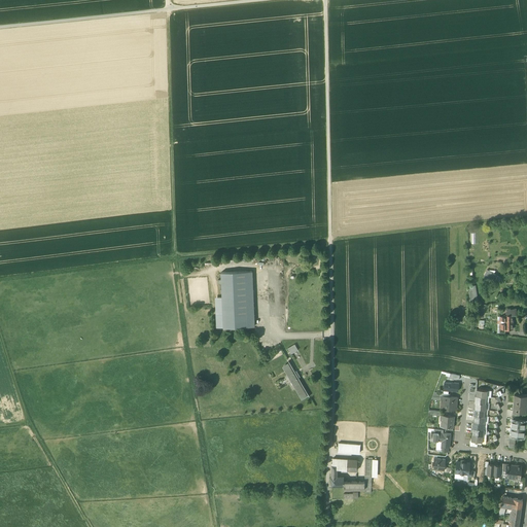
[(498,275),(487,270),(484,276),(495,281),(498,275)]
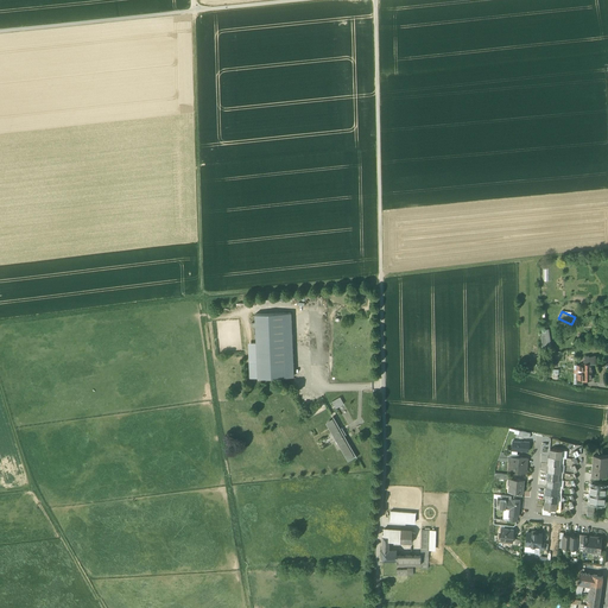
[(291,312),(255,314),(255,323),(255,327),(258,379),(293,378),(292,375),(293,375),(291,312)]
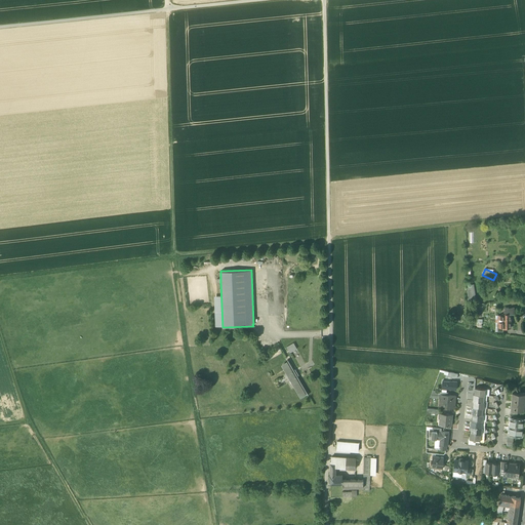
[(502,313),(502,315),(498,315),(499,320),(512,320),(511,313),(514,313),(514,308),(506,309),(505,313),(502,313)]
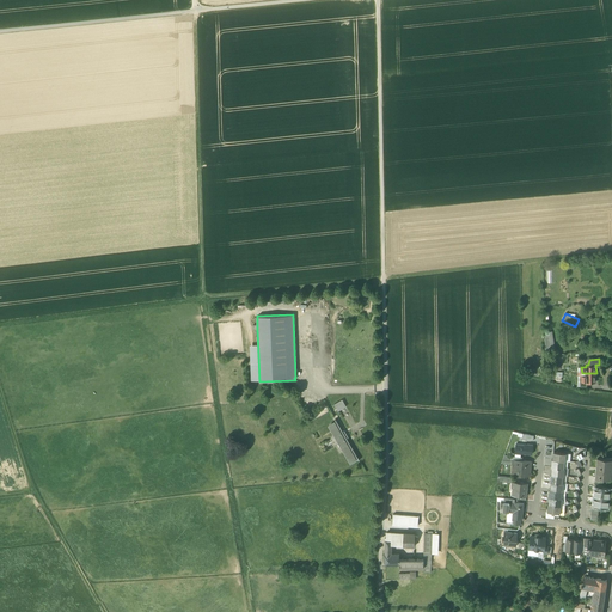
[(597,373),(582,373),(581,377),(581,385),(587,385),(587,381),(595,381),(597,373)]
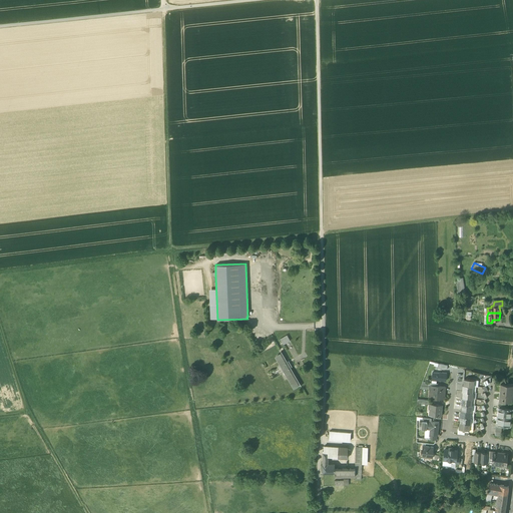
[(287,335),(281,339),(284,345),(291,341),(287,335)]
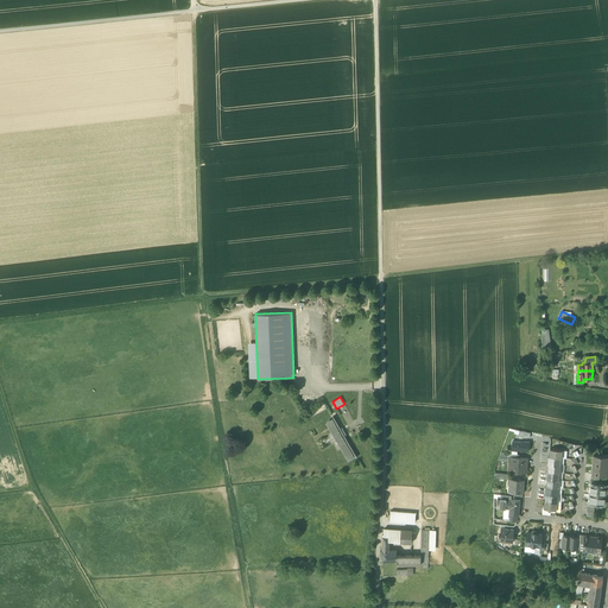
[(342,428),(341,429),(335,418),(328,423),(334,434),(341,445),(349,458),(356,455),(344,436),(347,435),(342,428)]
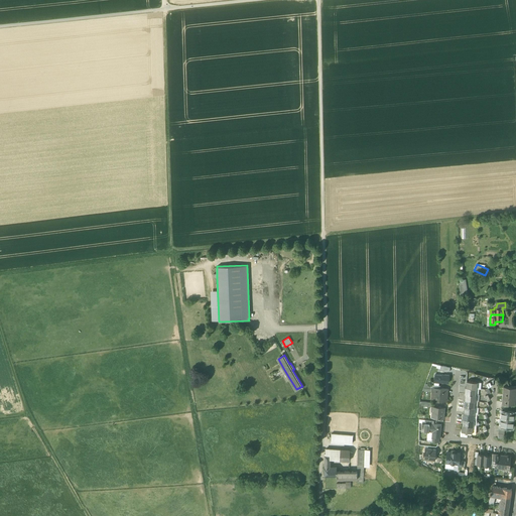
[(449,376),(444,375),(444,376),(435,375),(434,383),(439,384),(439,383),(448,384),(449,376)]
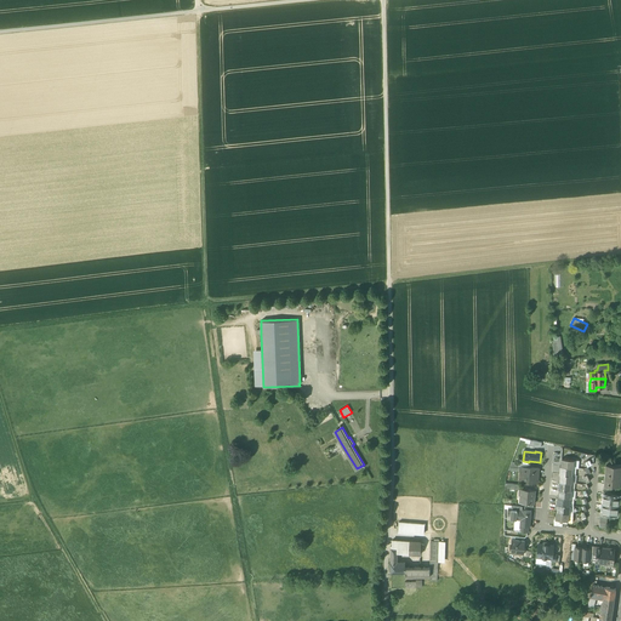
[(620,465),(614,465),(607,463),(604,484),(611,485),(620,485),(620,468),(620,465)]
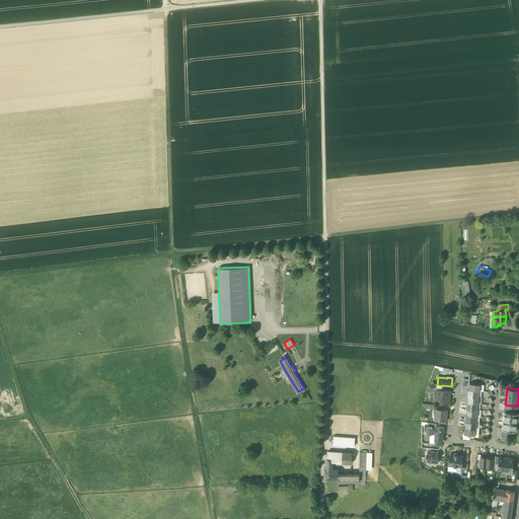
[(450,392),(435,391),(434,403),(449,404),(450,392)]
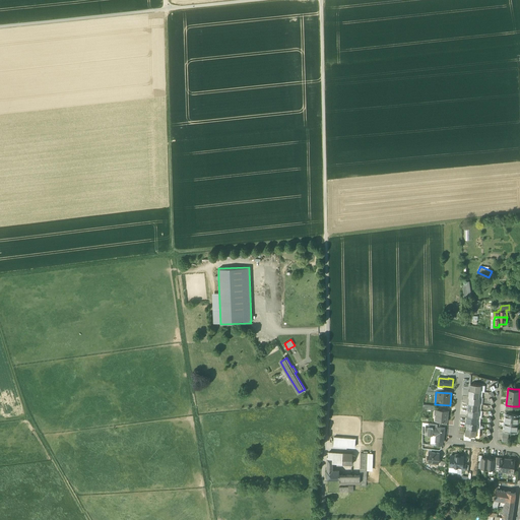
[(448,411),(435,410),(435,416),(436,416),(435,421),(438,423),(447,424),(448,411)]
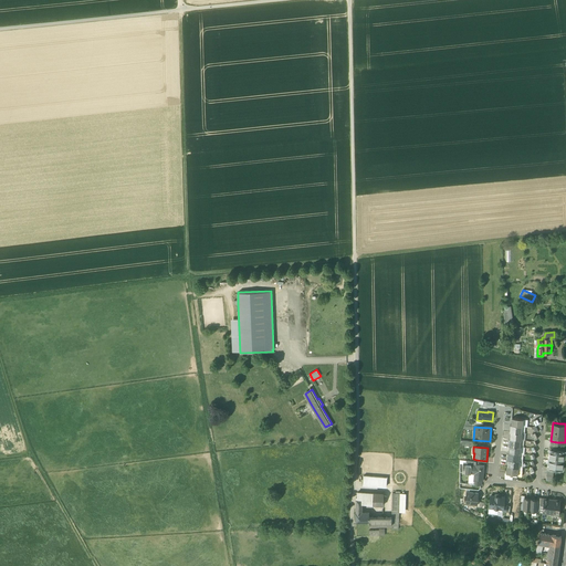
[(556,451),(551,450),(548,468),(554,468),(563,469),(564,452),(556,451)]
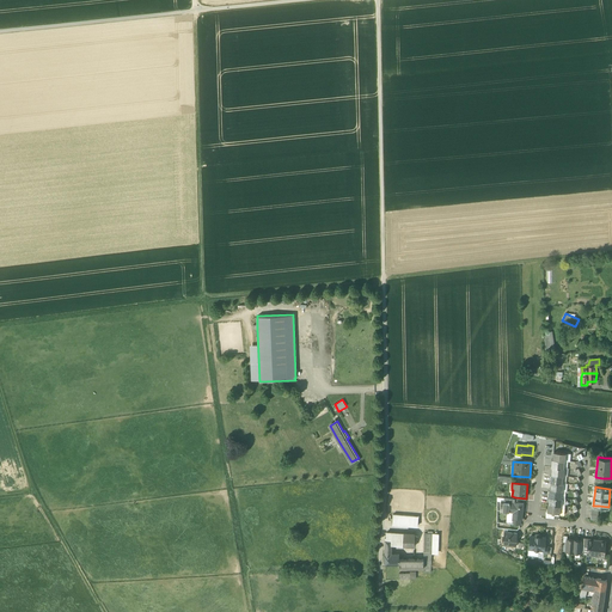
[(509,501),(505,500),(503,502),(501,502),(501,503),(500,509),(503,509),(503,513),(509,514),(509,513),(513,513),(513,519),(513,521),(514,521),(520,522),(520,521),(522,521),(522,520),(522,515),(522,509),(524,509),(524,506),(514,505),(515,501),(510,501),(509,501)]
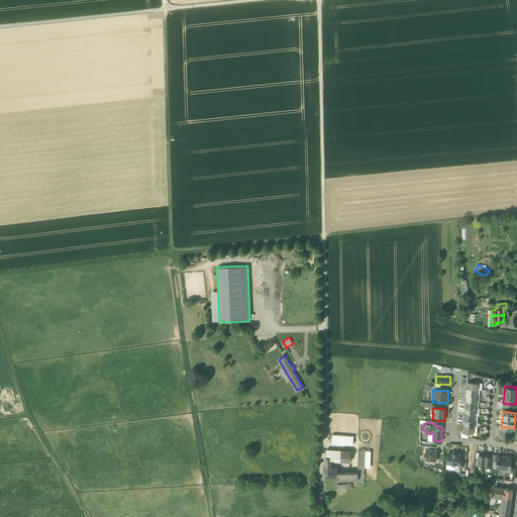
[(353,436),(332,435),(331,443),(353,444),(353,436)]
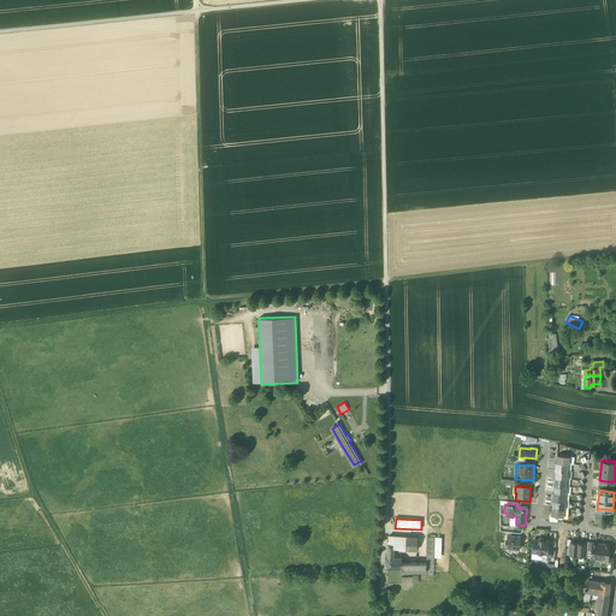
[(407,537),(390,537),(390,542),(388,542),(388,549),(390,549),(390,554),(395,554),(395,549),(402,549),(406,549),(407,537)]
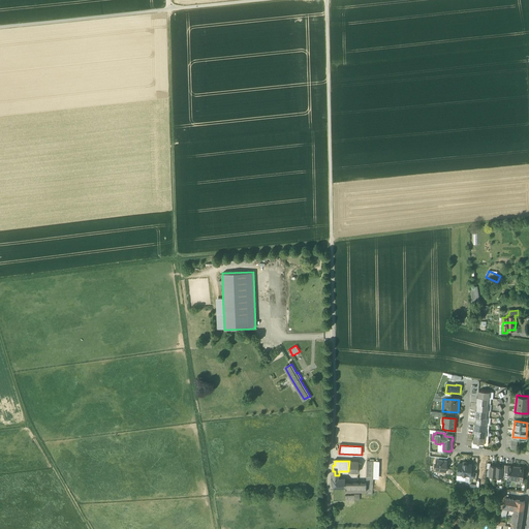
[(359,462),(349,461),(348,471),(359,472),(359,462)]
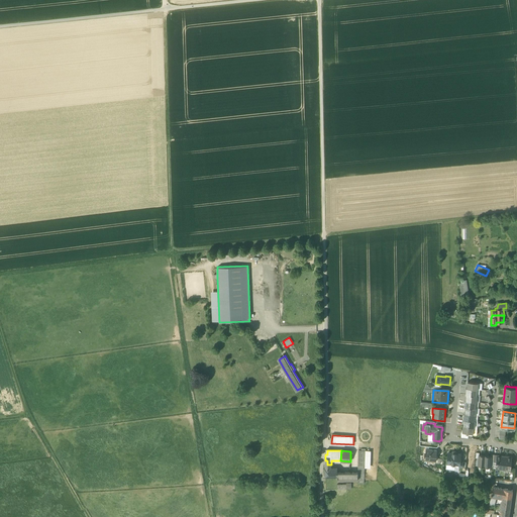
[(358,450),(358,463),(365,463),(365,468),(370,468),(371,450),(358,450)]
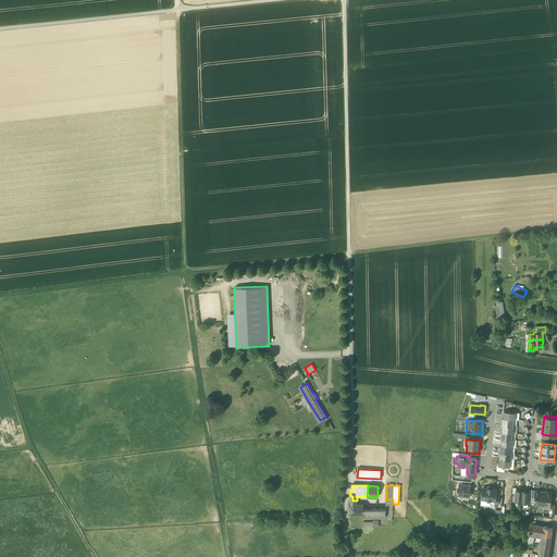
[(471,487),(459,486),(458,496),(462,496),(462,498),(470,498),(471,487)]
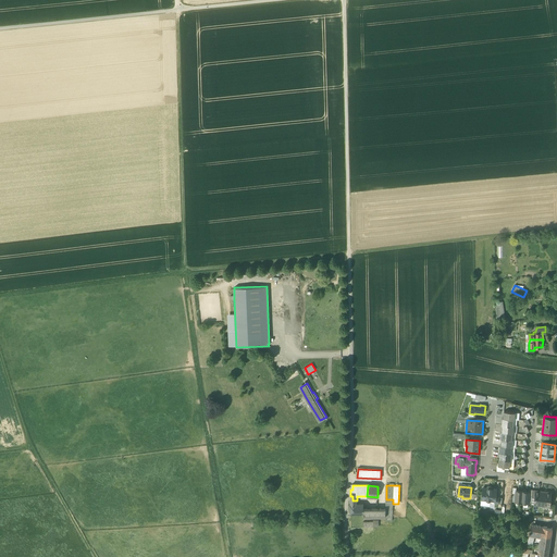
[(496,491),(483,490),(482,500),(495,502),(496,491)]
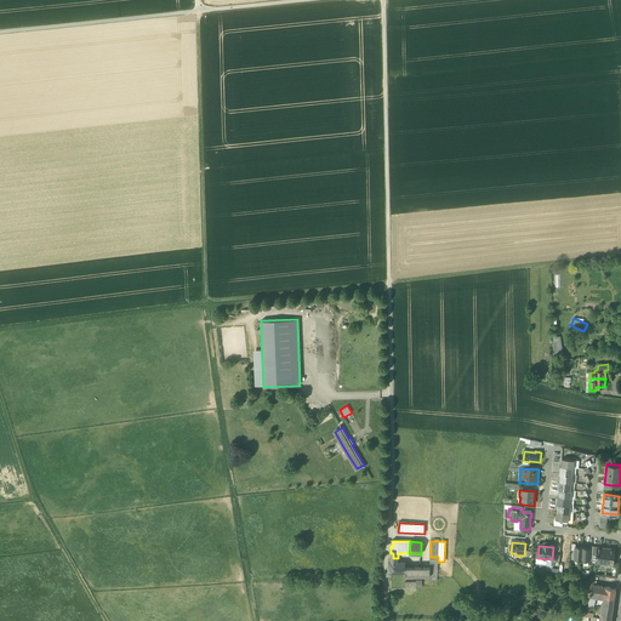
[(614,550),(602,548),(600,556),(597,556),(596,564),(613,565),(614,550)]
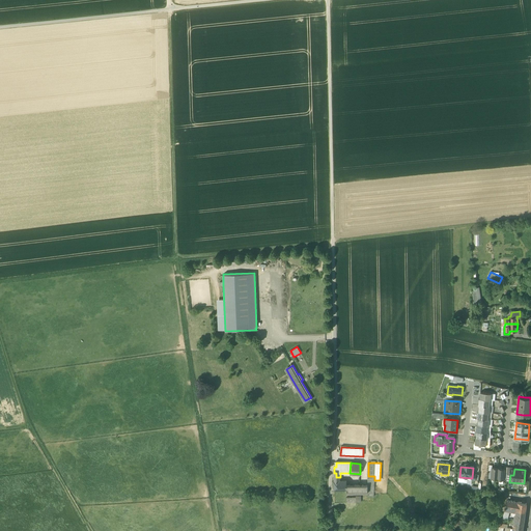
[(340,481),(340,477),(336,477),(334,477),(334,488),(346,488),(346,484),(346,480),(340,481)]
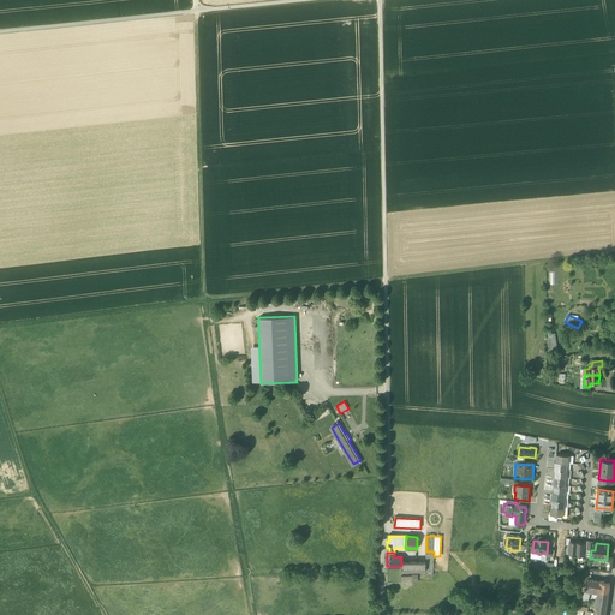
[(425,569),(427,561),(401,561),(401,566),(401,571),(425,569)]
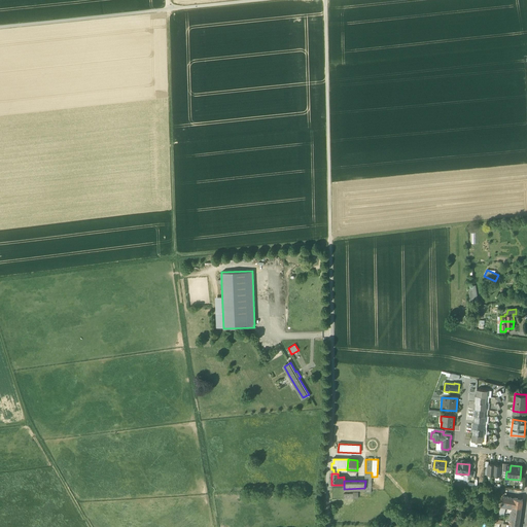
[(503,497),(501,505),(506,506),(511,506),(513,507),(514,499),(503,497)]
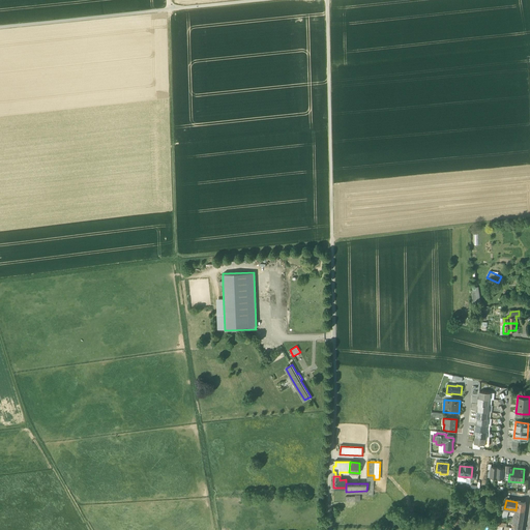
[(526,503),(517,502),(516,510),(514,520),(523,521),(525,505),(526,503)]
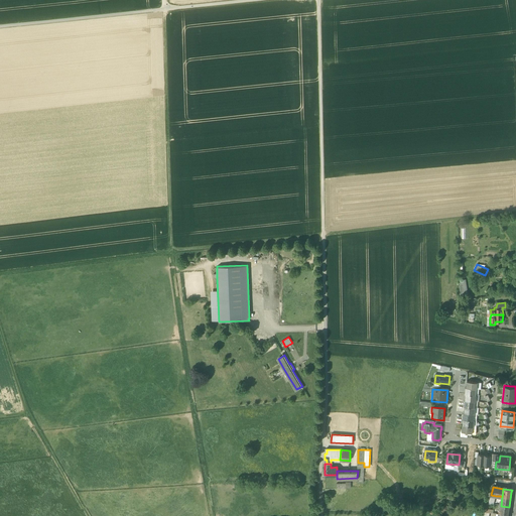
[(486,513),(490,514),(496,515),(497,512),(490,511),(492,505),(489,504),(486,513)]
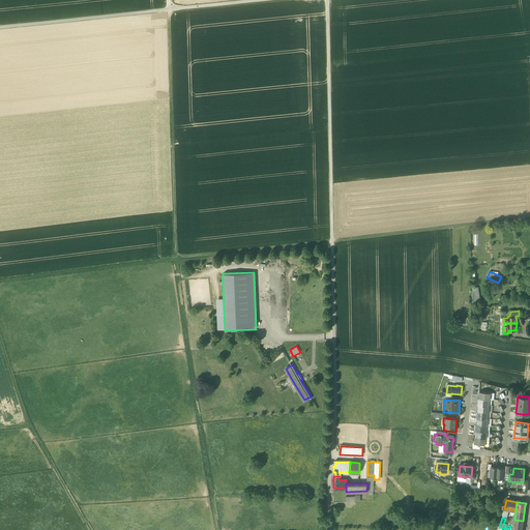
[(521,529),(523,521),(514,520),(512,529),(518,529),(521,529)]
